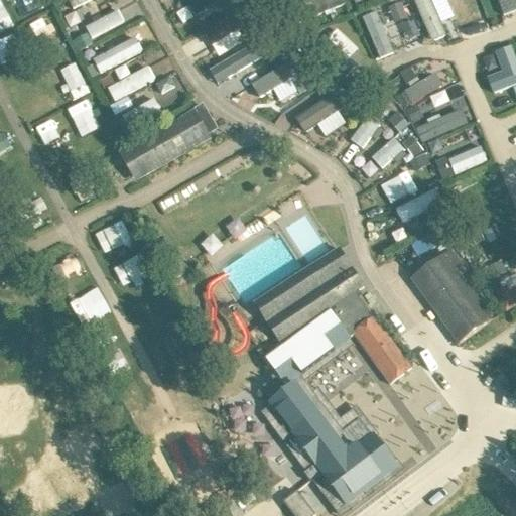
[(198,17),(222,0),(196,0),(189,5),(198,17)]
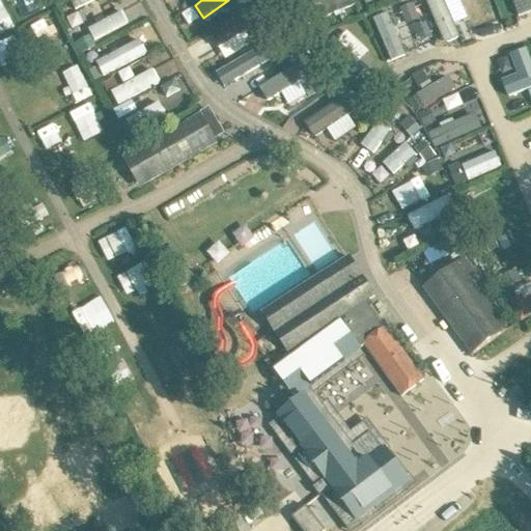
[(425,0),(437,25),(466,12),(460,0),(425,0)]
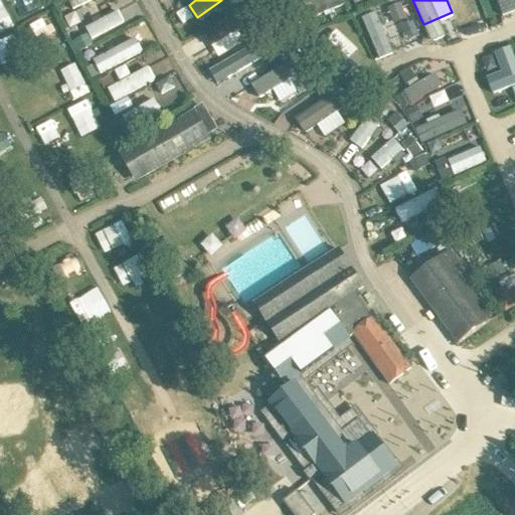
[(497,0),(503,15),(514,10),(514,5),(513,0),(497,0)]
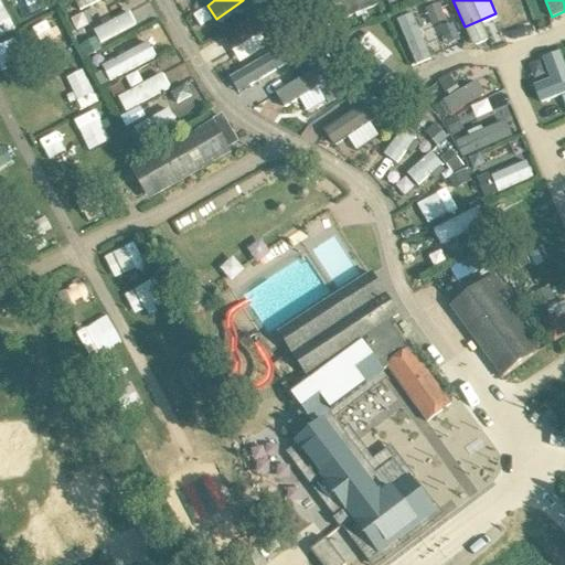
[(131,11),(94,29),(100,42),(137,24),(131,11)]
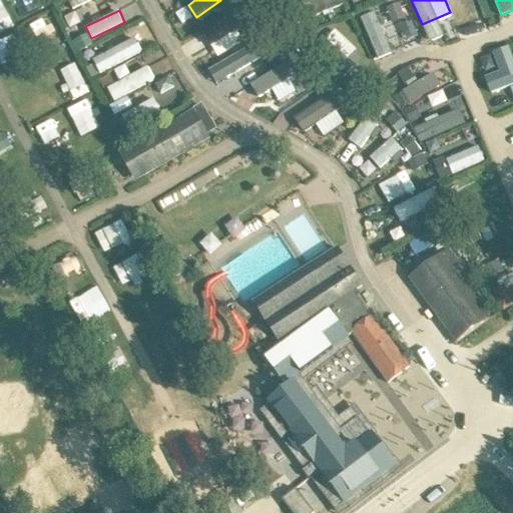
[(377,56),(392,50),(376,11),(361,17),(377,56)]
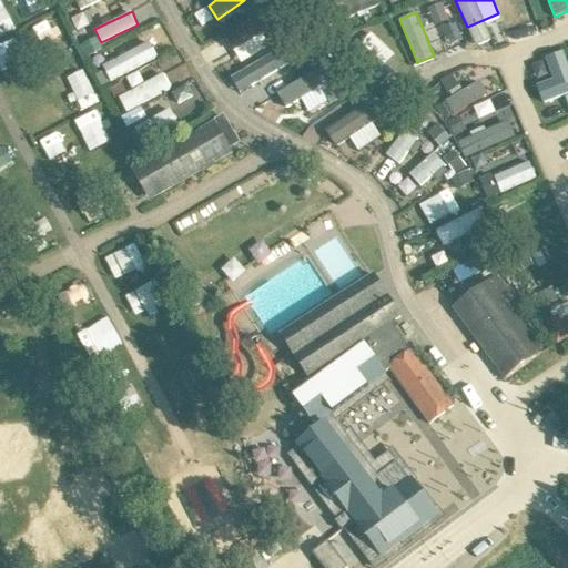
[(372,32),(362,42),(385,64),(394,54),(372,32)]
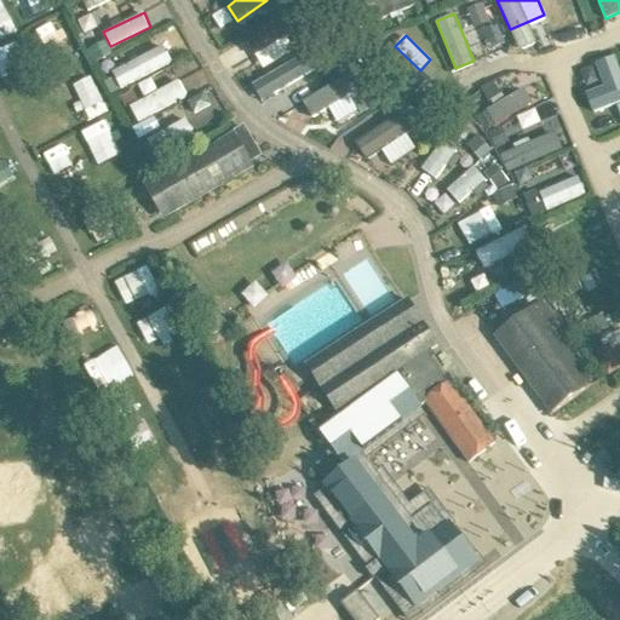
[(120,86),(173,64),(166,47),(113,69),(120,86)]
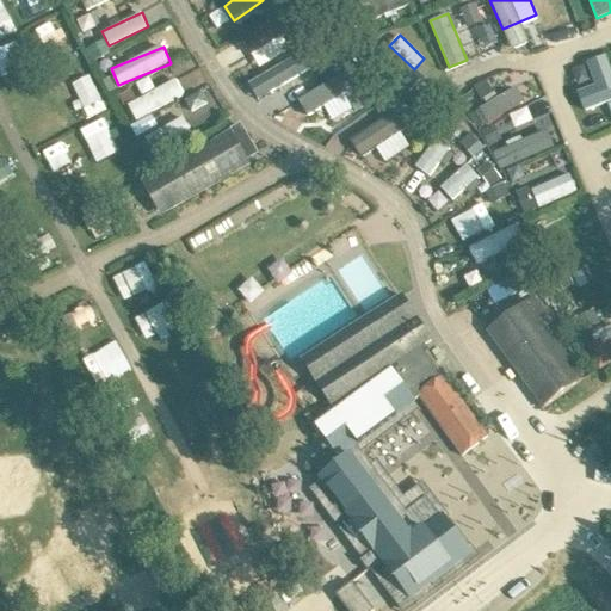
[(610,60),(609,54),(587,61),(596,85),(579,91),(586,112),(610,104),(610,107),(610,60)]
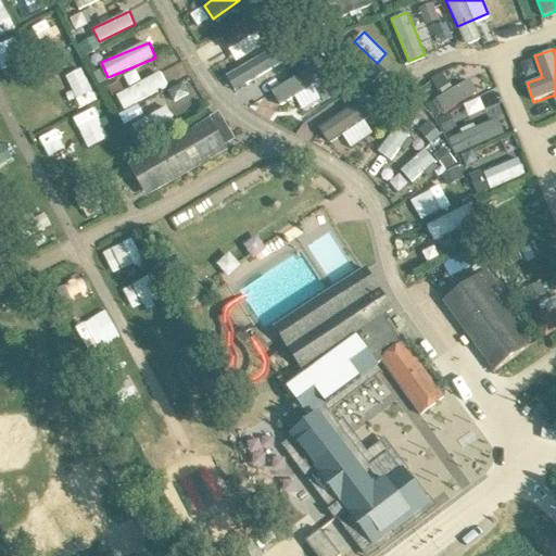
[(235,89),(275,67),(267,52),(226,74),(235,89)]
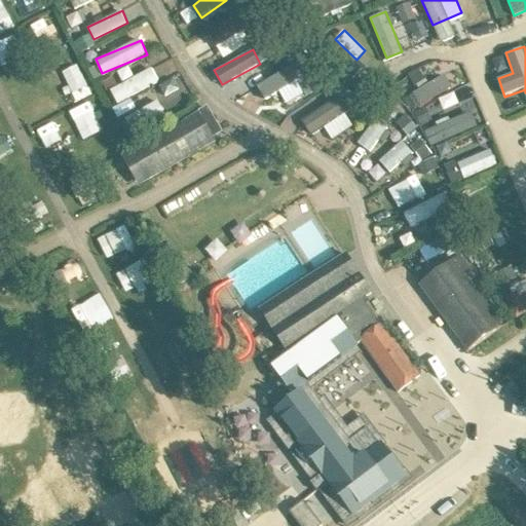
[(264,98),(280,92),(285,102),(318,90),(309,64),(258,81),(264,98)]
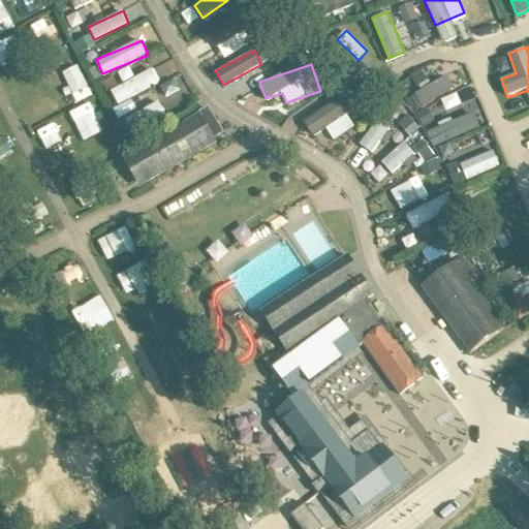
[(154,69),(111,88),(117,102),(160,84),(154,69)]
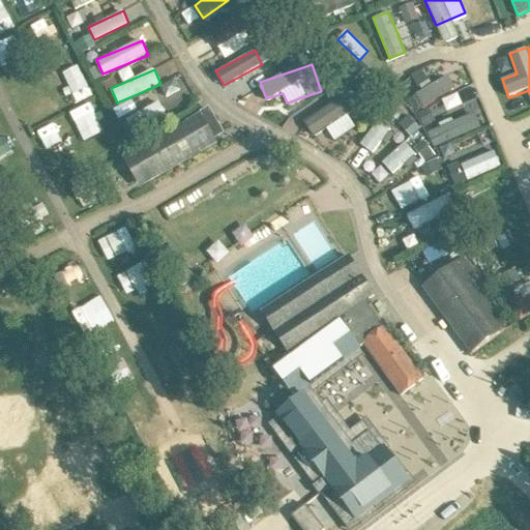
[(450,77),(412,94),(418,108),(457,89),(450,77)]
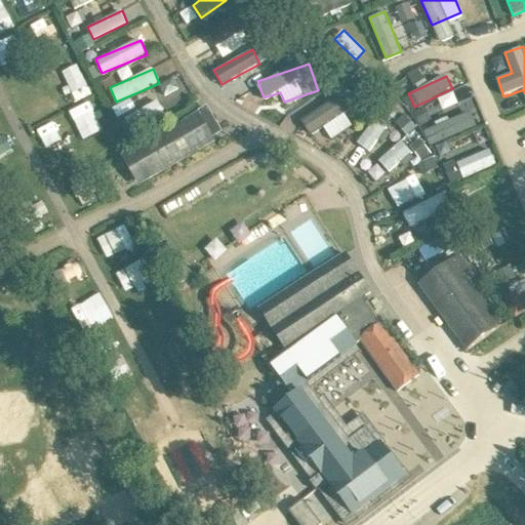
[(453,92),(439,98),(443,109),(457,103),(453,92)]
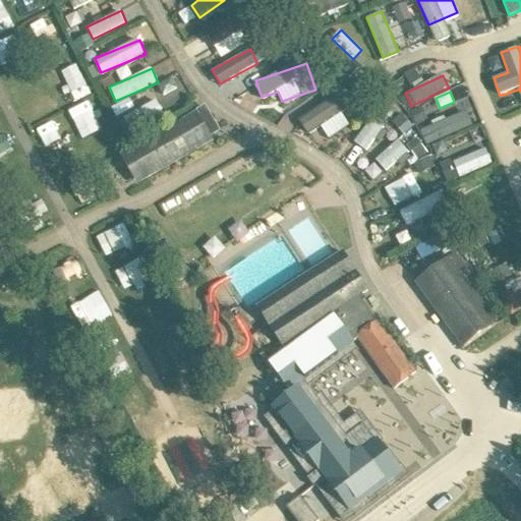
[(319,145),(353,124),(337,97),(302,117),(319,145)]
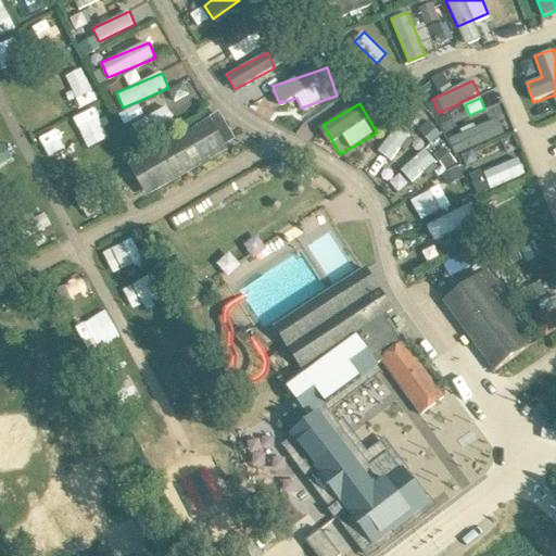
[(130,125),(138,139),(175,119),(167,106),(130,125)]
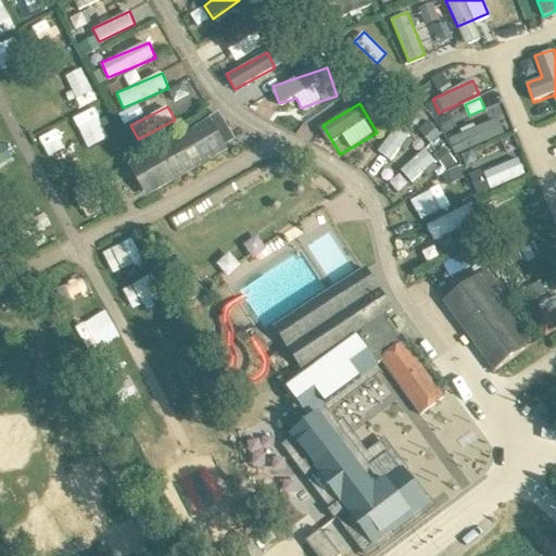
[(90,148),(111,138),(97,108),(75,117),(90,148)]
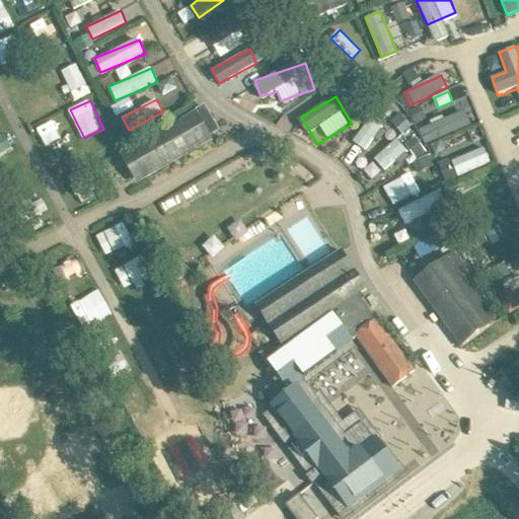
[(464,108),(419,129),(426,144),(471,124),(464,108)]
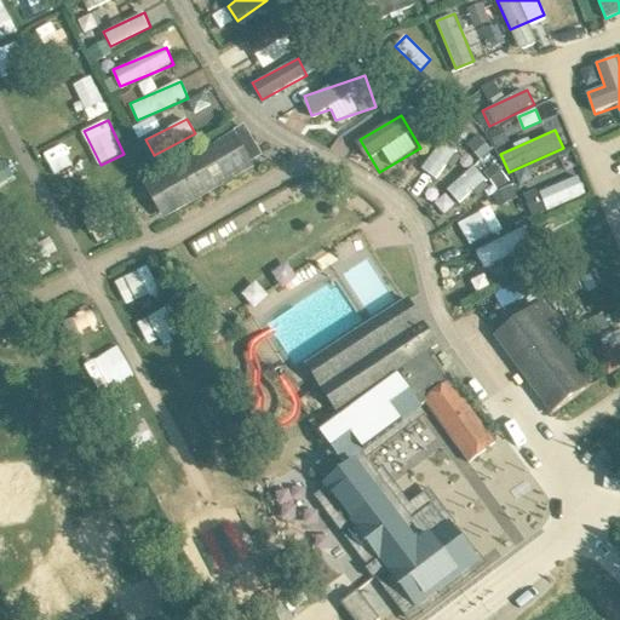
[(254,170),(234,135),(144,187),(164,222),(254,170)]
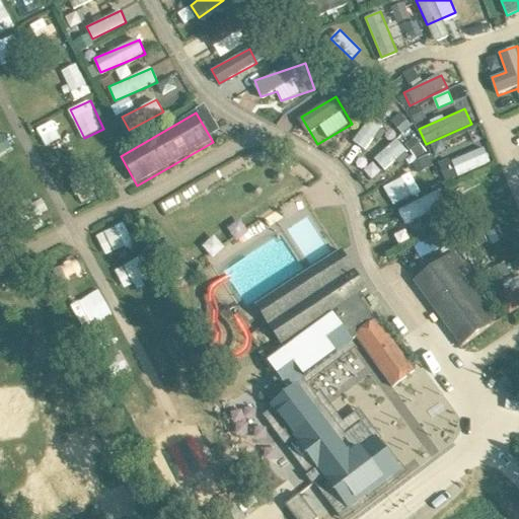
[(39,130),(46,144),(61,137),(54,123),(39,130)]
